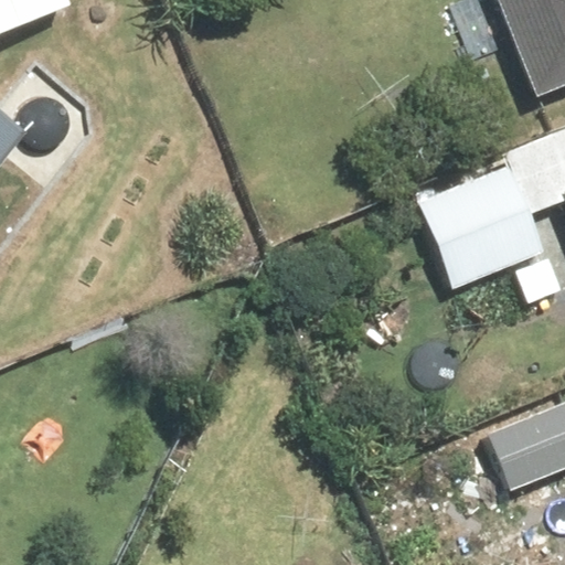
[(0,0),(0,25),(66,0),(0,0)]
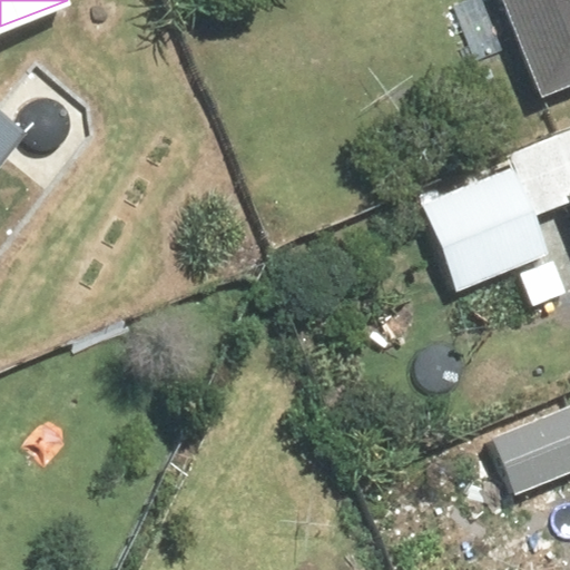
[(569,0),(490,0),(531,104),(569,88),(569,0)]
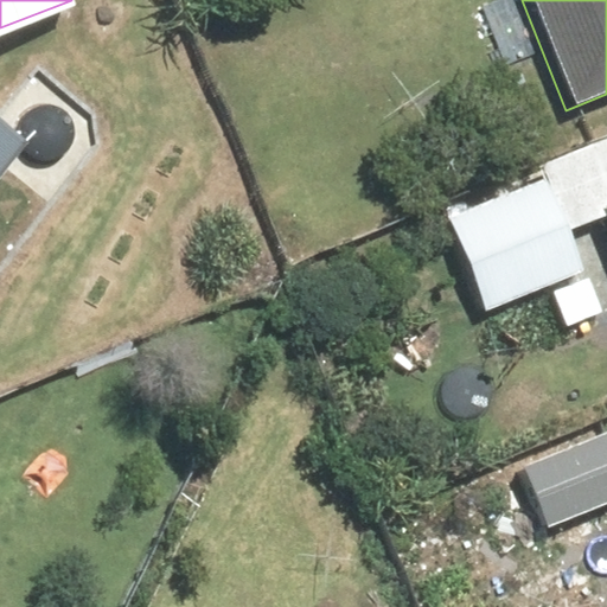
[(0,164),(20,138),(0,121),(0,164)]
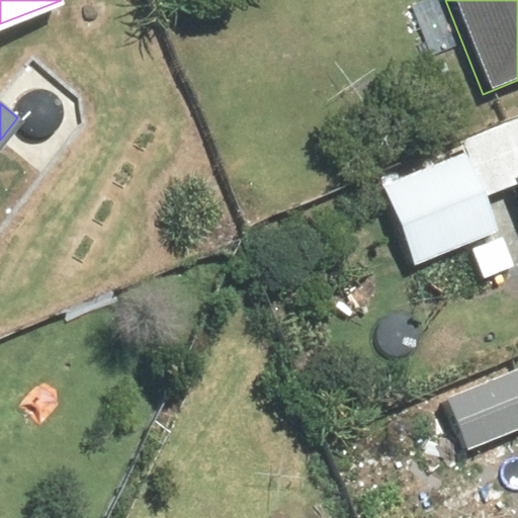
[(464,157),(386,188),(417,265),(496,235),(464,157)]
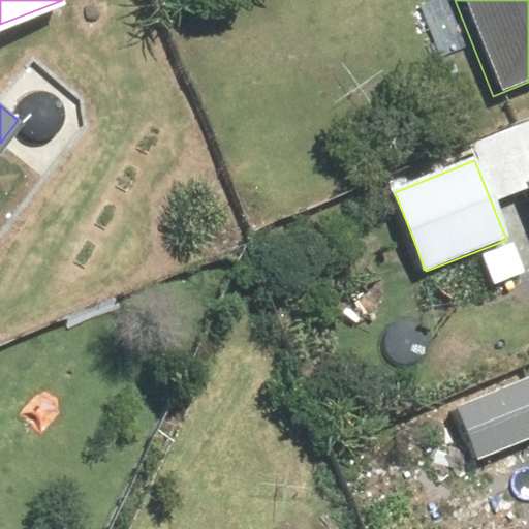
[(528,384),(462,411),(480,460),(528,440),(528,384)]
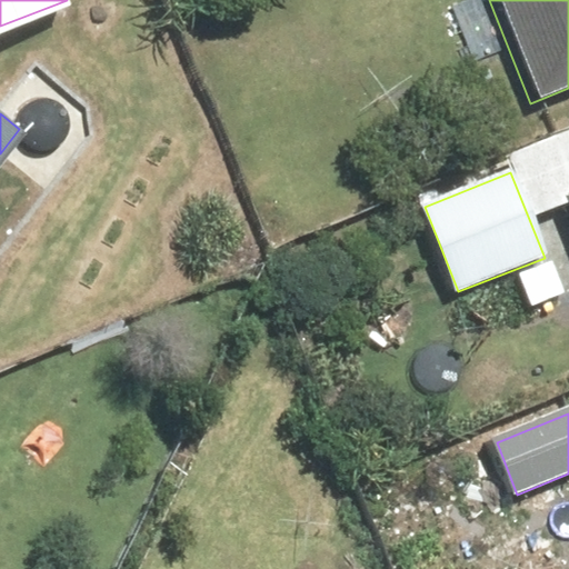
All buildings are outlined.
